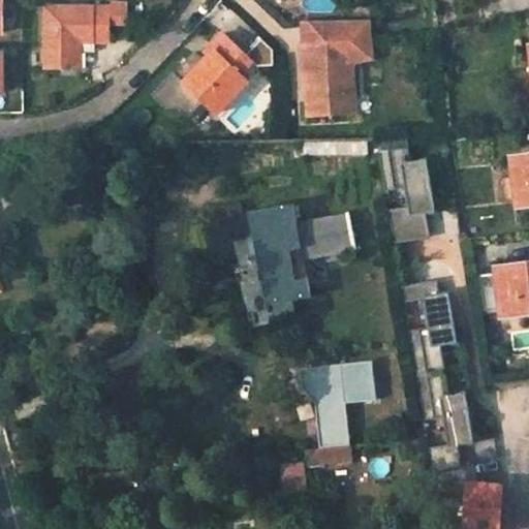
[(109,7),(107,28),(129,27),(129,3),(109,4),(109,7)]
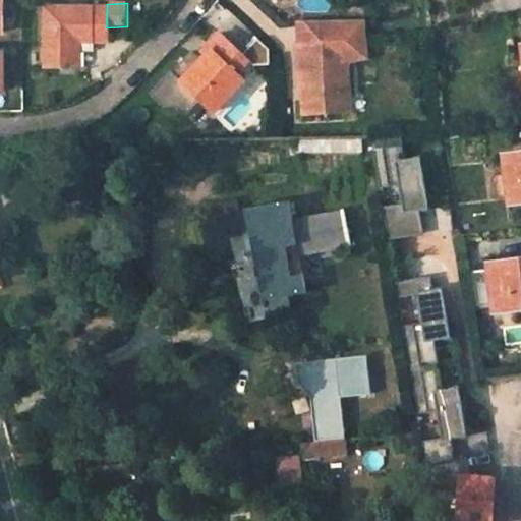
[(79,42),(106,43),(106,27),(107,7),(44,4),(42,68),(78,69),(78,52),(79,42)]
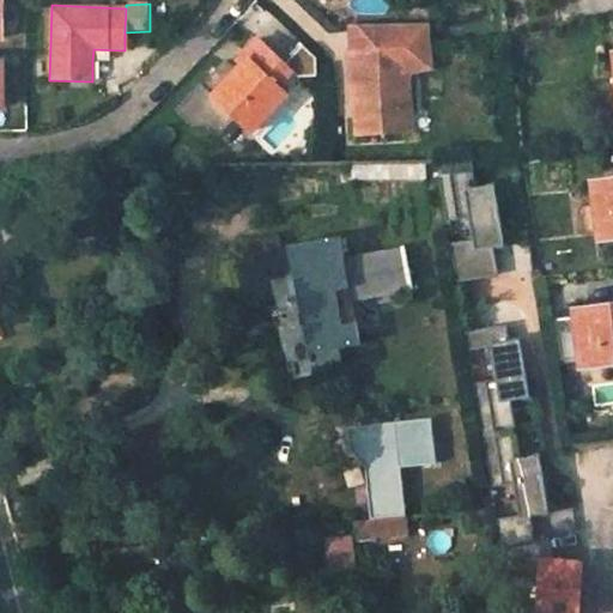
[(412,129),(406,46),(431,44),(430,20),(352,24),(360,133),(412,129)]
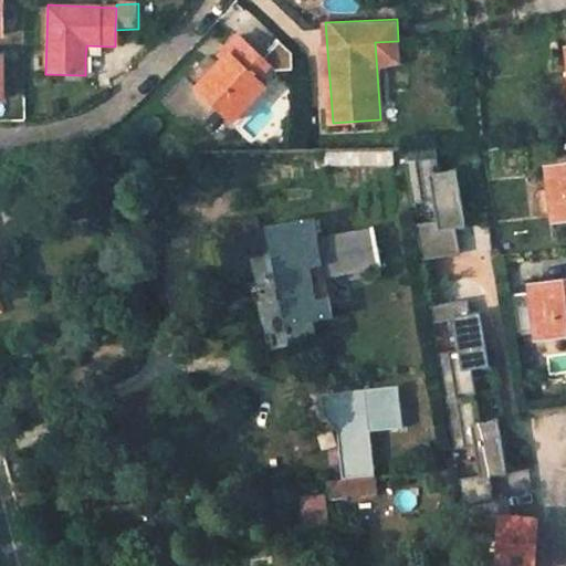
[(203,125),(220,106),(233,118),(266,84),(258,76),(271,62),(241,35),(229,48),(232,52),(223,61),(217,67),(207,58),(189,76),(188,74),(165,100),(180,114),(192,114),(203,125)]
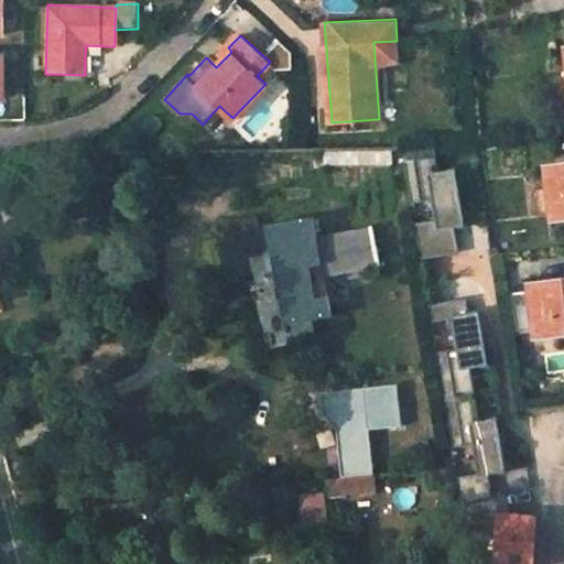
[(100,56),(100,46),(86,45),(85,56),(100,56)]
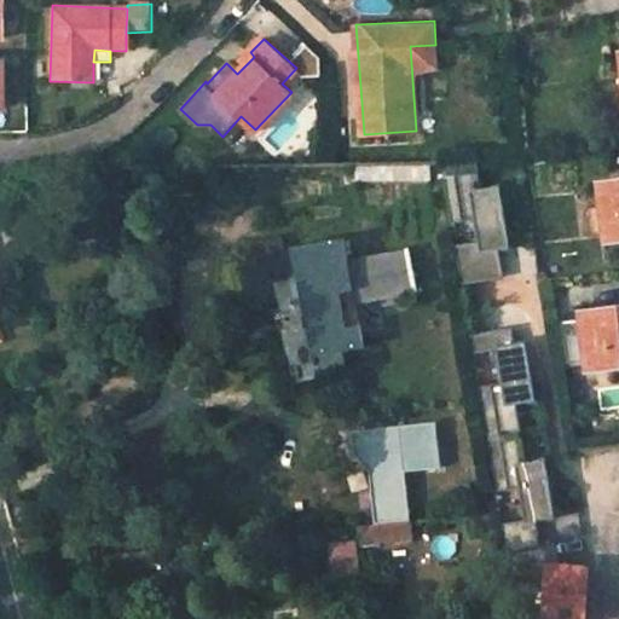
[(230,59),(226,63),(237,74),(244,67),(230,59)]
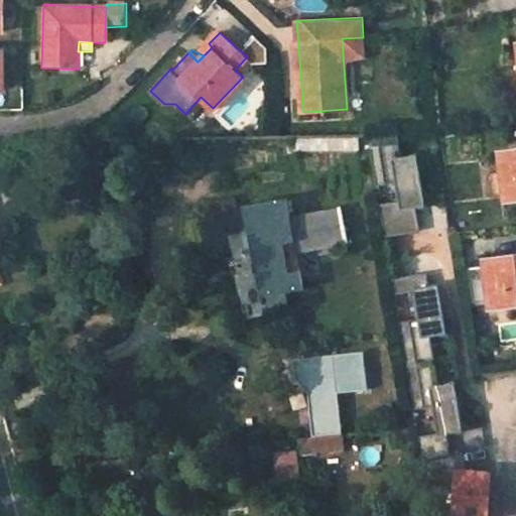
[(20,90),(0,90),(0,114),(20,114),(20,90)]
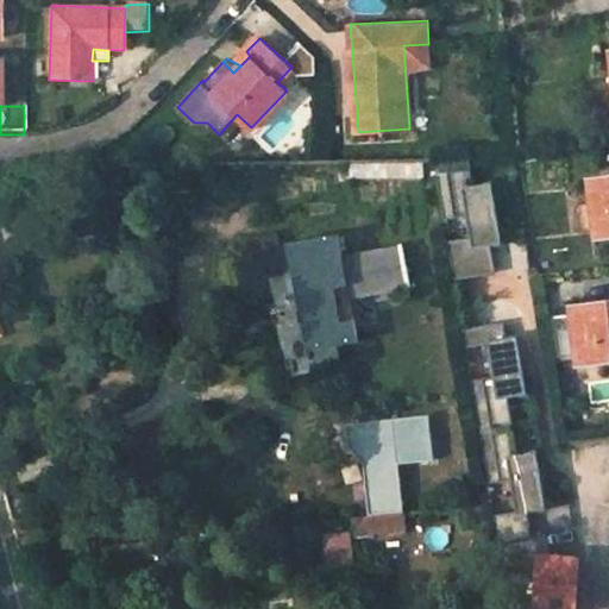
[(451,242),(457,278),(495,272),(491,245),(502,243),(493,183),(475,186),(470,156),(438,161),(447,219),(469,215),(472,238),(451,242)]
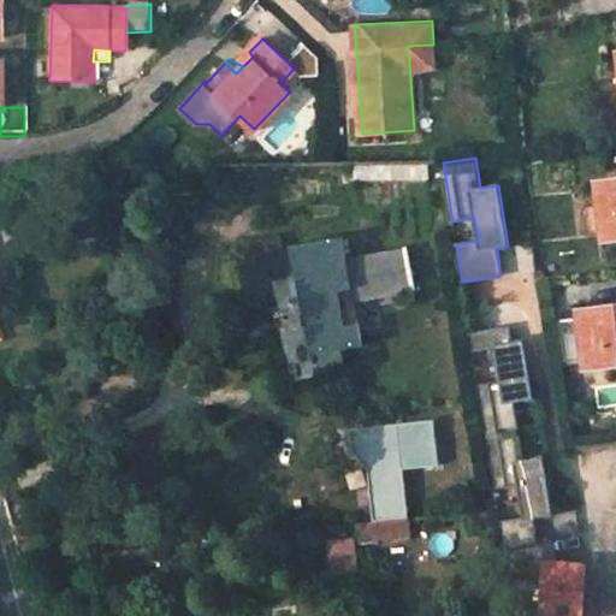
[(615,183),(598,187),(604,237),(615,235),(615,183)]
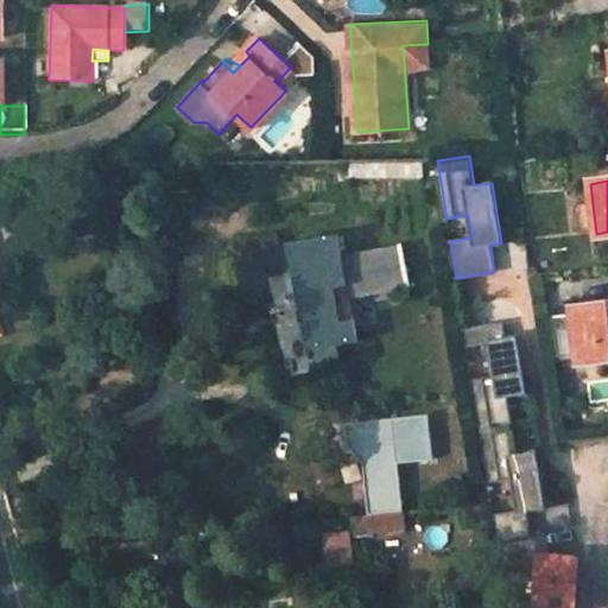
[(277,234),(238,240),(244,278),(283,272),(277,234)]
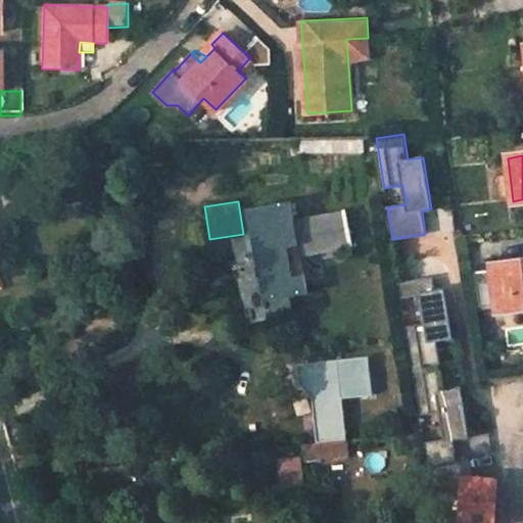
[(289,201),(246,209),(264,301),(266,301),(267,305),(274,304),(273,299),(306,293),(298,254),(351,244),(345,214),(293,223),(289,201)]
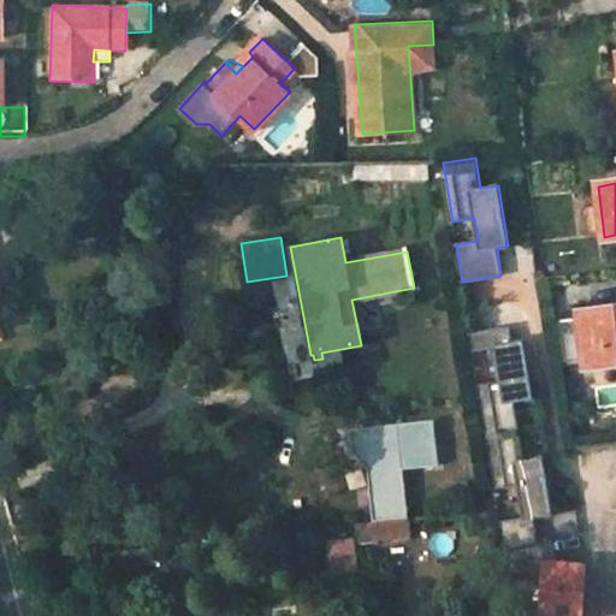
[(615,309),(579,315),(585,366),(615,361),(615,309)]
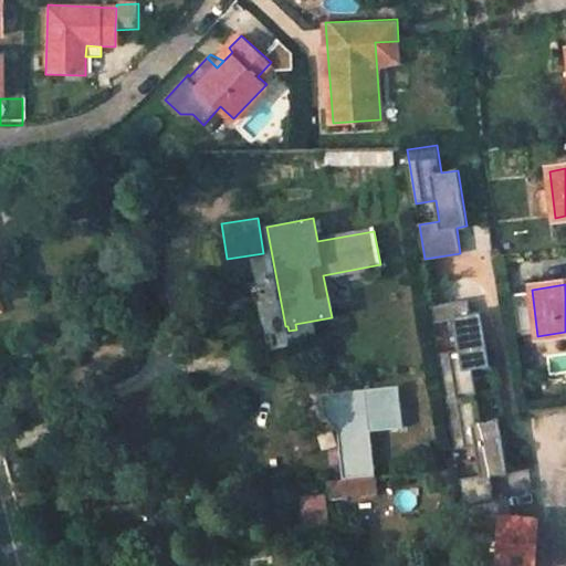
[(459,479),(463,505),(494,501),(490,475),(506,472),(498,419),(481,421),(472,368),(489,366),(481,314),(471,316),(469,301),(432,306),(435,323),(454,320),(460,350),(439,353),(454,448),(477,444),(481,475),(459,479)]
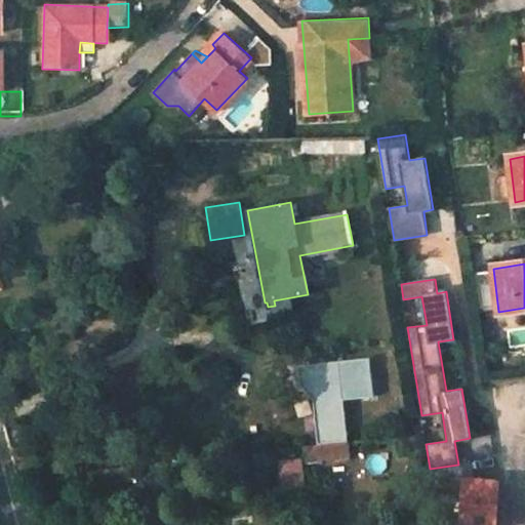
[(349,399),(377,397),(374,357),(313,361),(319,444),(308,445),(309,462),(354,459),(349,399)]
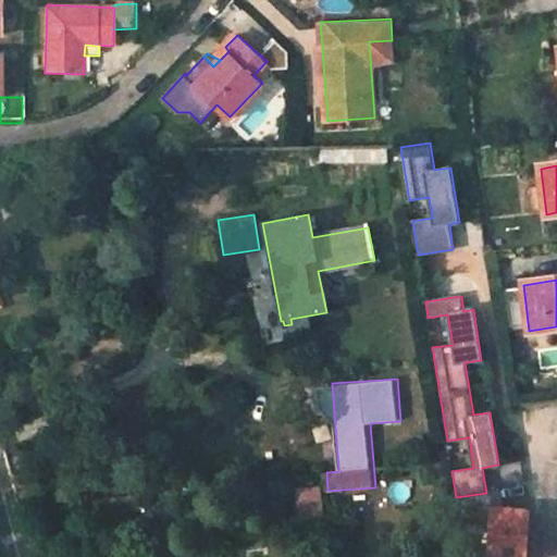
[(319,505),(306,506),(310,535),(326,533),(325,518),(321,519),(319,505)]
